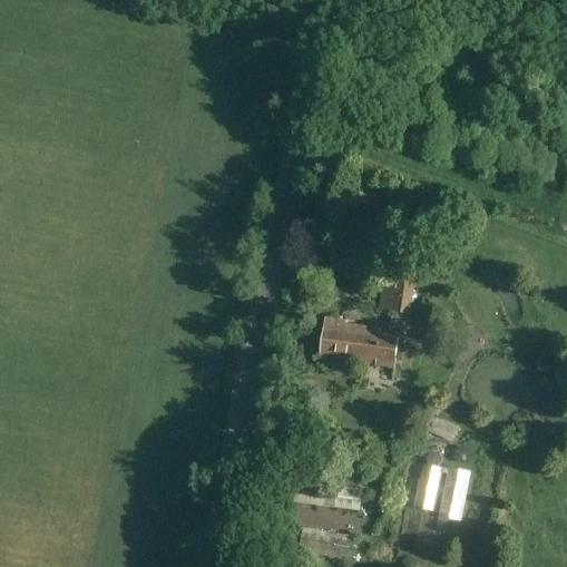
[(426,267),(383,261),(383,265),(389,266),(387,283),(381,282),(377,309),(408,313),(413,279),(423,280),(426,267)]
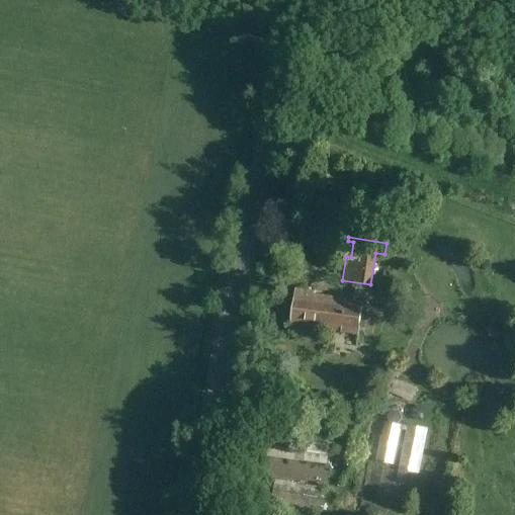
[(288,323),(356,333),(360,303),(318,296),(319,293),(314,292),(314,289),(293,286),(288,323)]
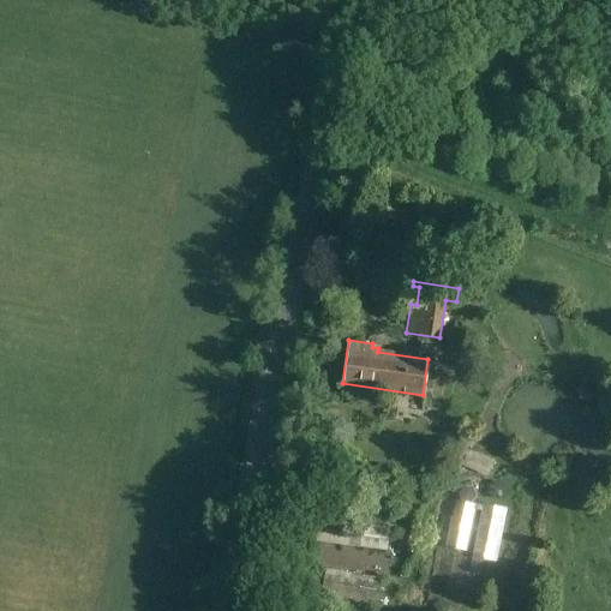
[(389,526),(313,515),(310,537),(385,547),(389,526)]
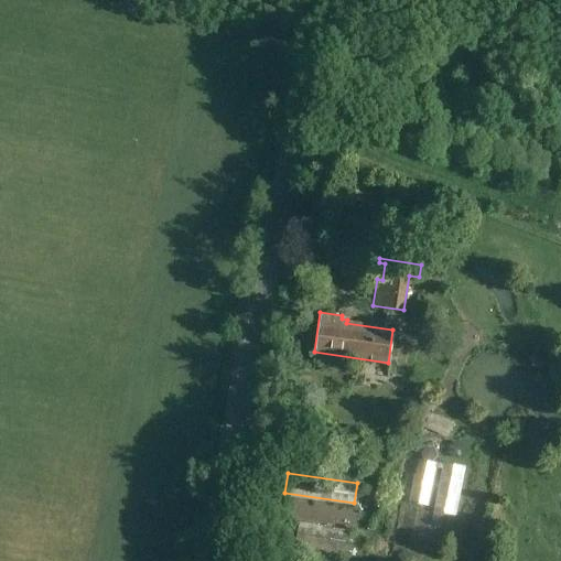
[(298,520),(293,543),(345,553),(349,530),(298,520)]
